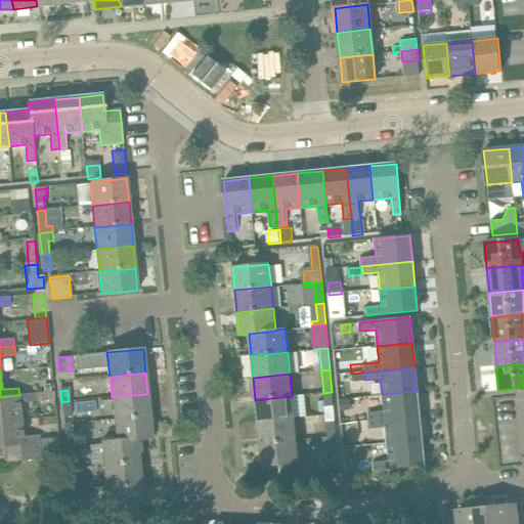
[(54,391),(35,393),(36,402),(54,400),(54,391)]
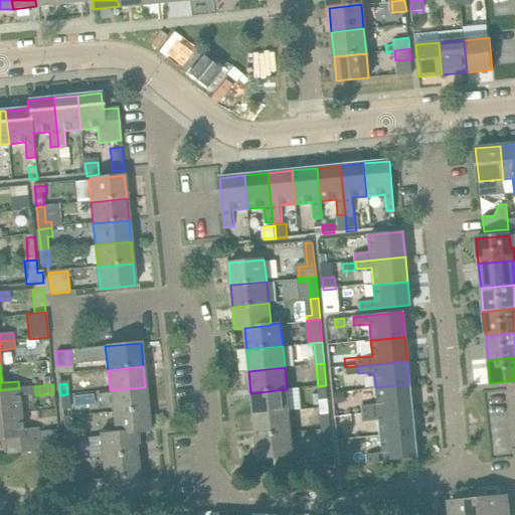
[(409,384),(375,387),(377,403),(361,405),(362,414),(412,409),(409,384)]
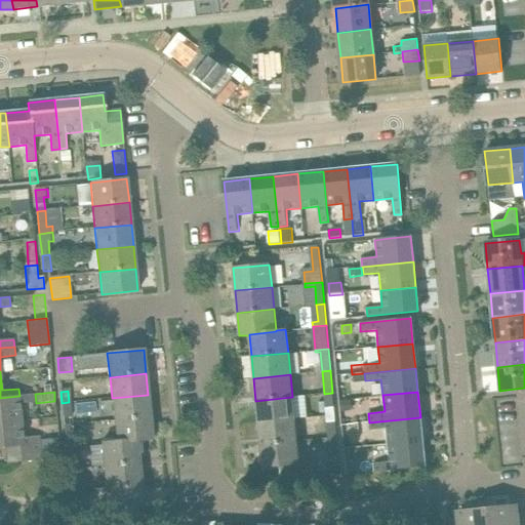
[(334,415),(332,393),(324,394),(326,416),(334,415)]
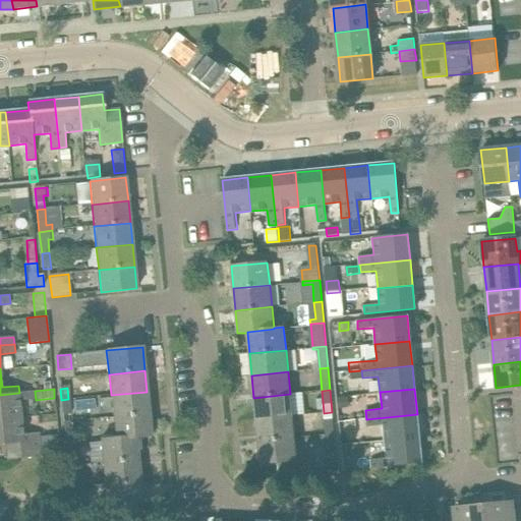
[(19,393),(0,395),(0,417),(21,416),(20,401),(36,400),(35,391),(19,393)]
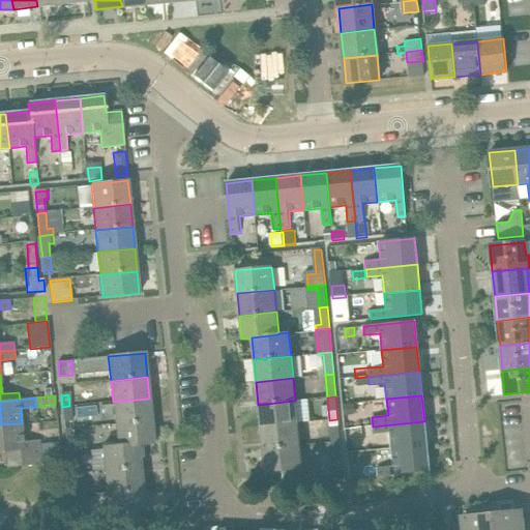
[(152,421),(149,399),(113,402),(115,424),(152,421)]
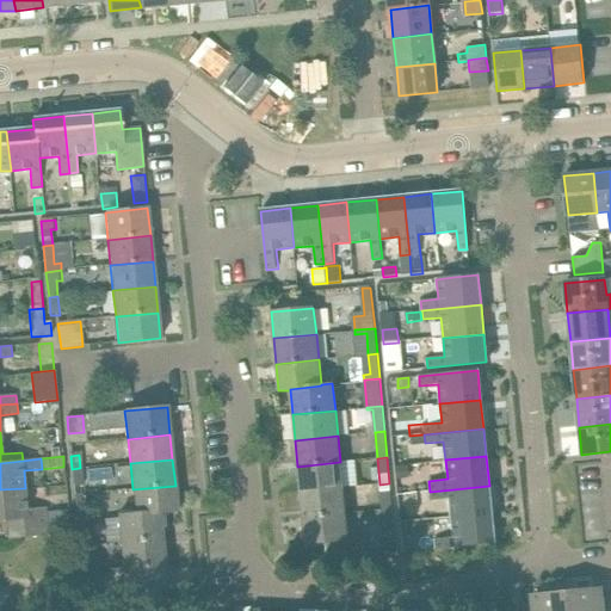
[(340,462),(297,467),(301,492),(343,488),(340,462)]
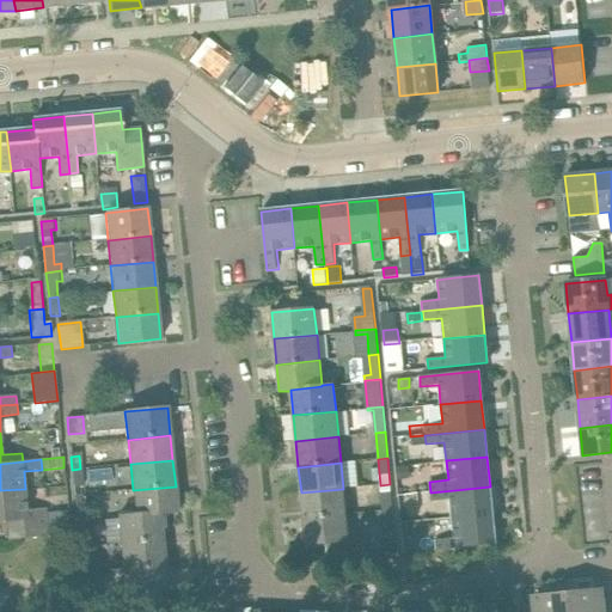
[(397,467),(398,479),(408,478),(407,466),(397,467)]
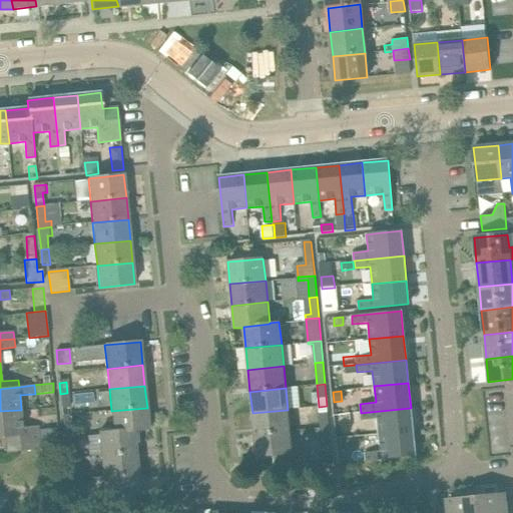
[(70,416),(67,393),(60,394),(62,416),(70,416)]
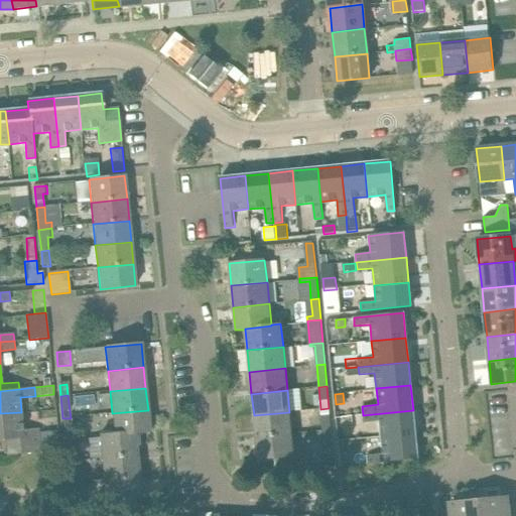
[(331,429),(329,408),(320,409),(323,430),(331,429)]
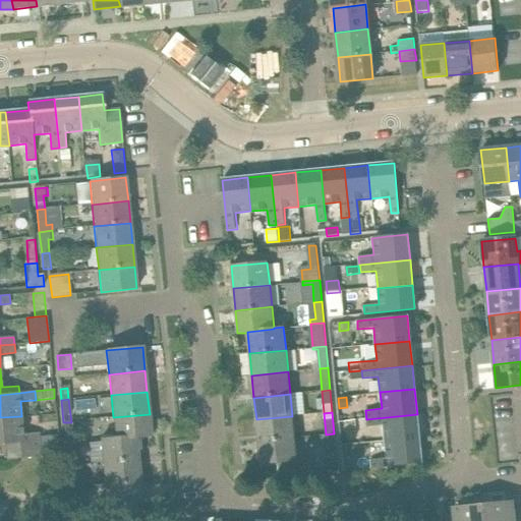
[(152,436),(150,414),(113,417),(115,438),(115,440),(136,438),(136,437),(152,436)]
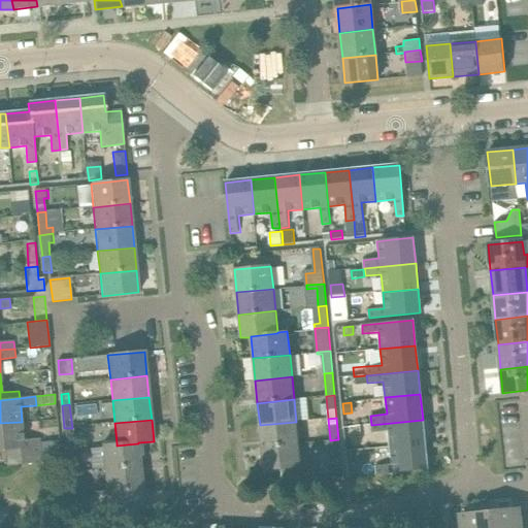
[(423,420),(371,425),(371,432),(388,430),(389,448),(425,443),(423,420)]
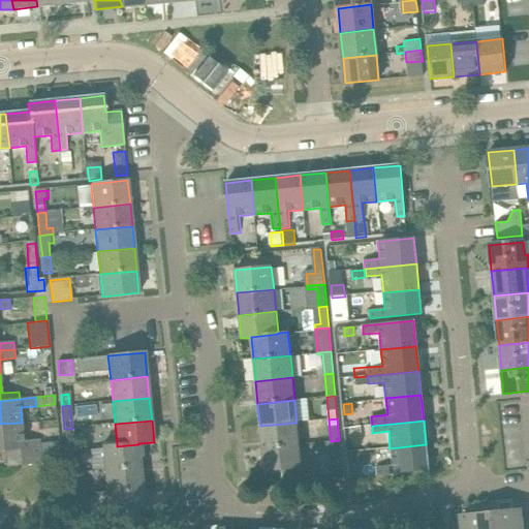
[(24,439),(22,423),(0,424),(0,452),(6,450),(7,467),(42,463),(39,438),(24,439)]
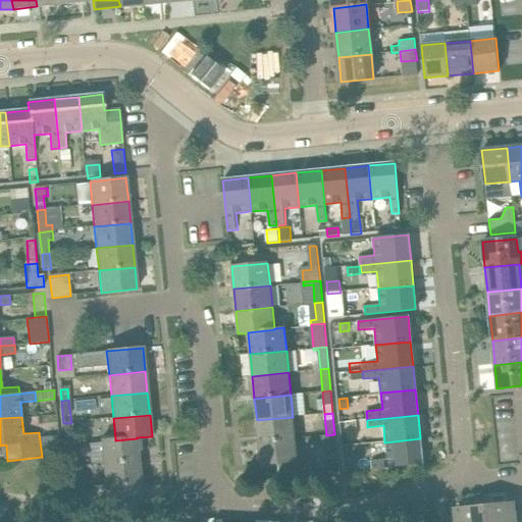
[(293,417),(257,420),(259,442),(295,438),(293,417)]
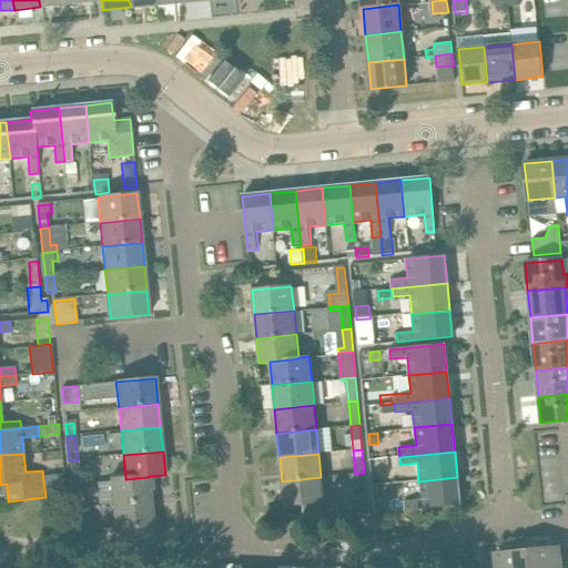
[(399,457),(387,458),(387,466),(399,465),(399,457)]
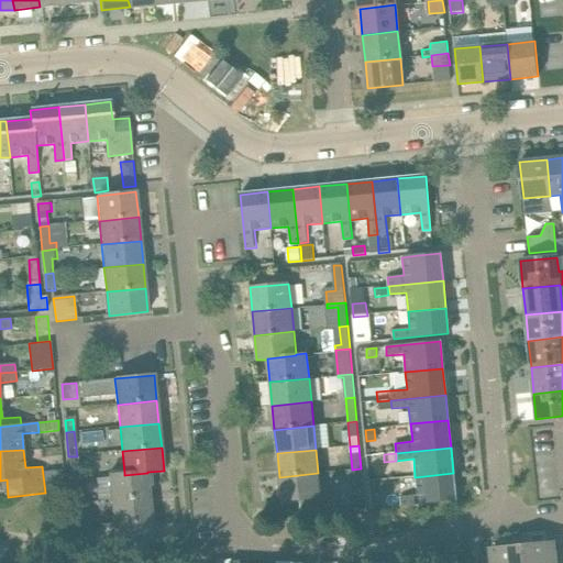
[(79,477),(77,456),(68,456),(70,478),(79,477)]
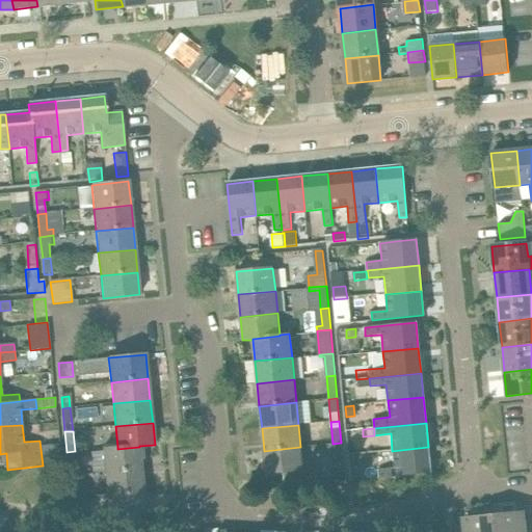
[(342,458),(341,443),(333,444),(335,459),(342,458)]
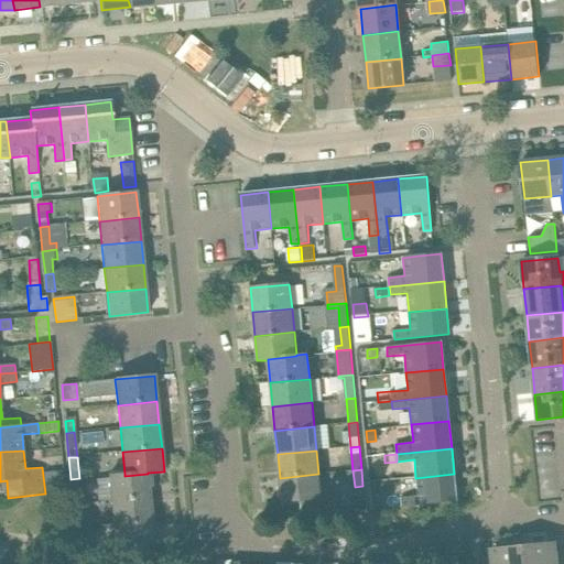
[(125,476),(125,474),(108,476),(110,500),(150,497),(148,474),(125,476)]
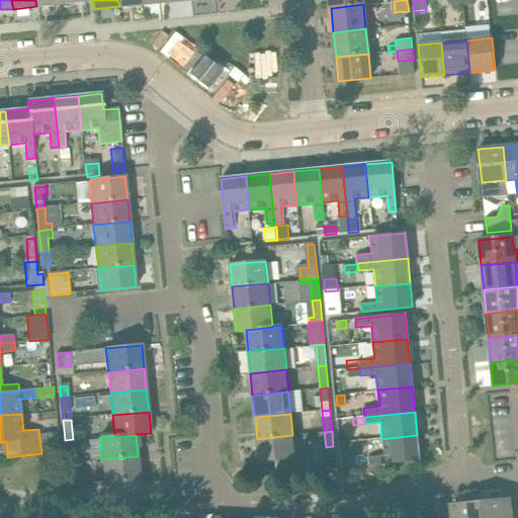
[(294,454),(292,435),(257,439),(259,461),(276,459),(277,475),(310,471),(308,453),(294,454)]
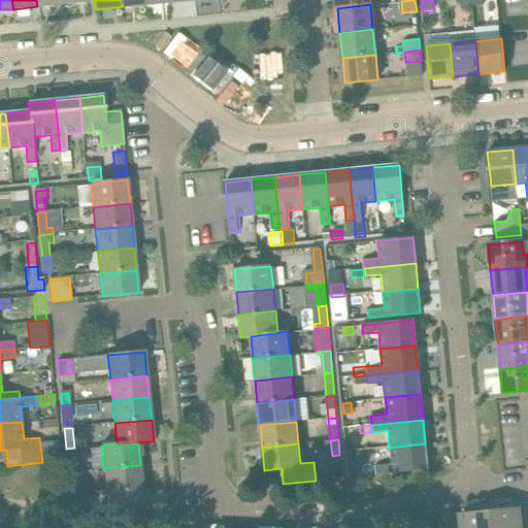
[(425,443),(389,448),(391,462),(376,464),(377,474),(427,469),(425,443)]
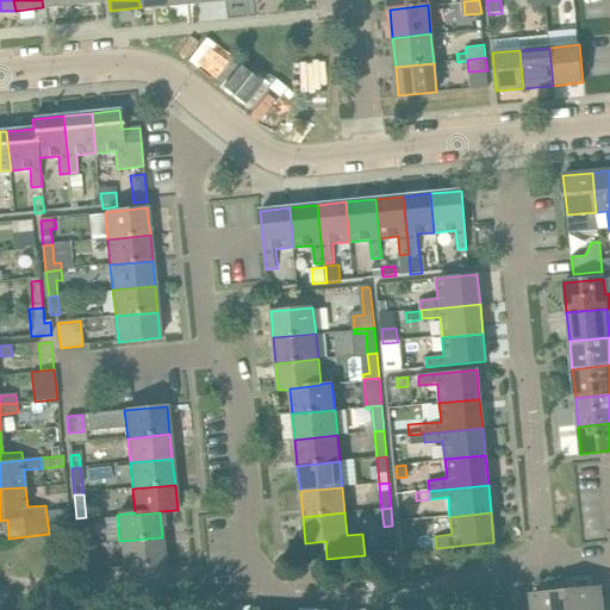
[(86,517),(76,518),(79,535),(87,534),(86,517)]
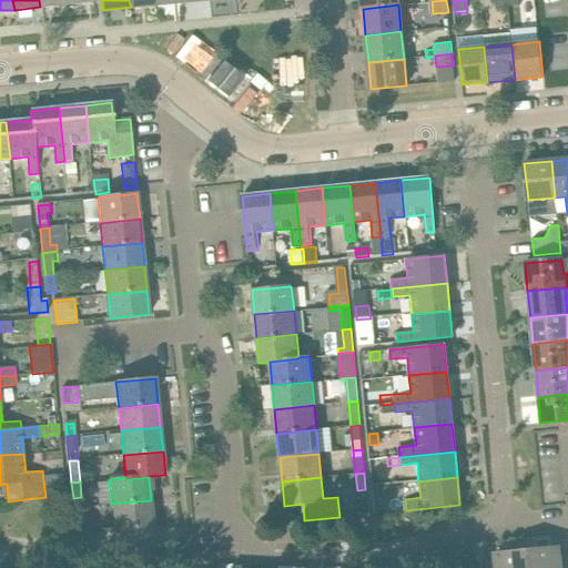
[(350,499),(350,511),(363,511),(362,498),(350,499)]
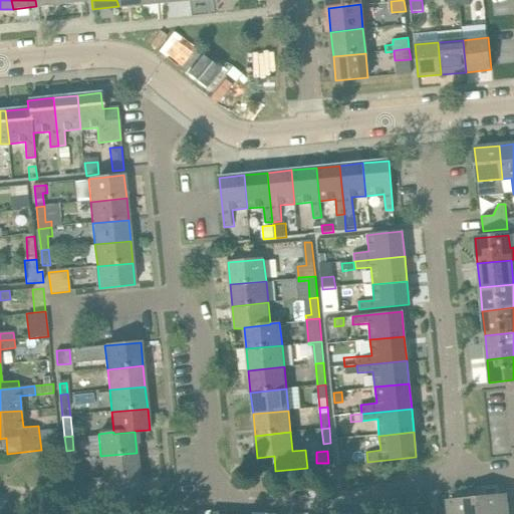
[(139,474),(137,453),(100,456),(102,477),(139,474)]
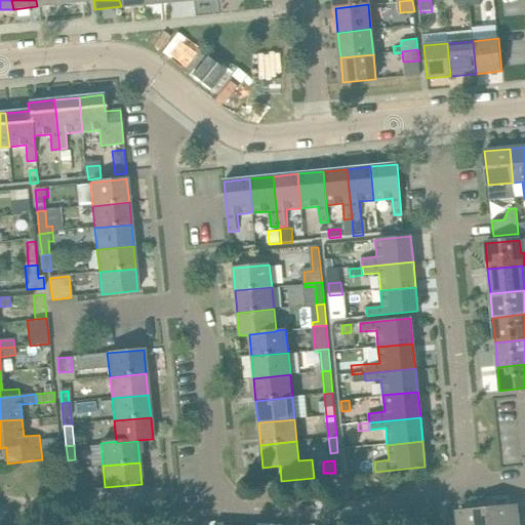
[(71,490),(78,490),(76,476),(70,477),(71,490)]
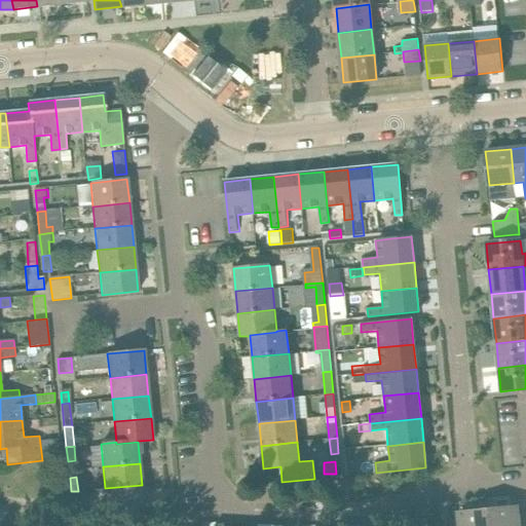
[(144,508),(142,485),(105,488),(108,512),(144,508)]
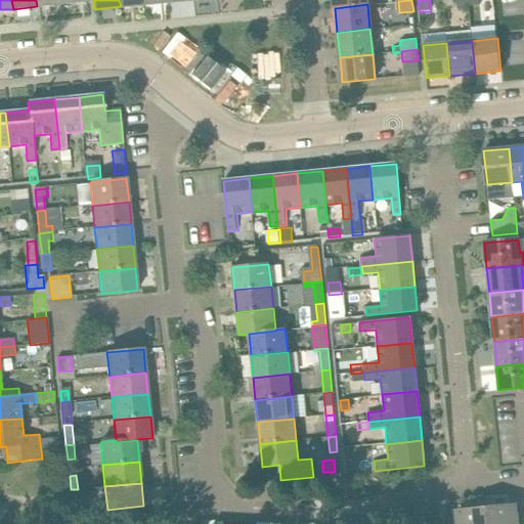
[(78,489),(71,489),(73,513),(80,512),(78,489)]
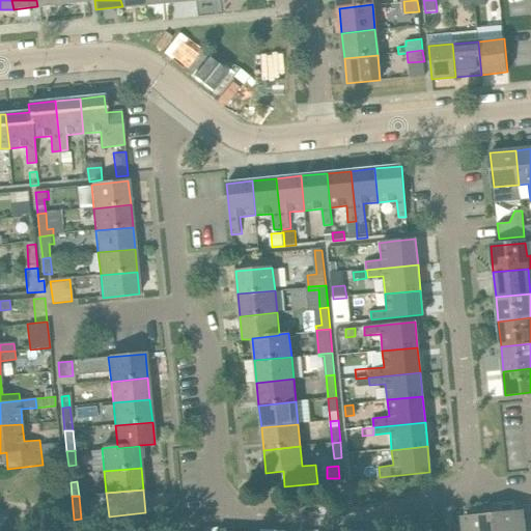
[(523,530),(522,512),(492,515),(493,530),(523,530)]
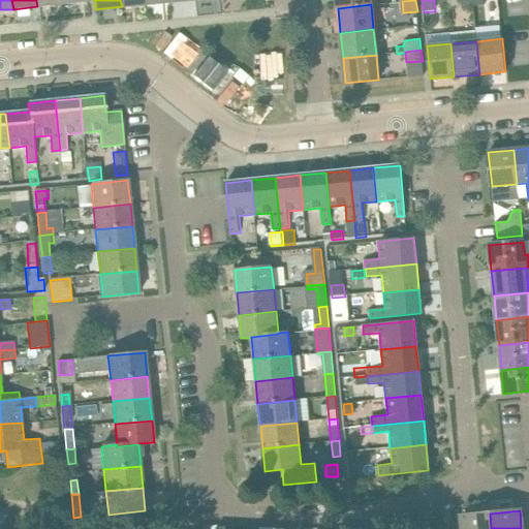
[(491,528),(490,514),(462,516),(463,528),(491,528)]
